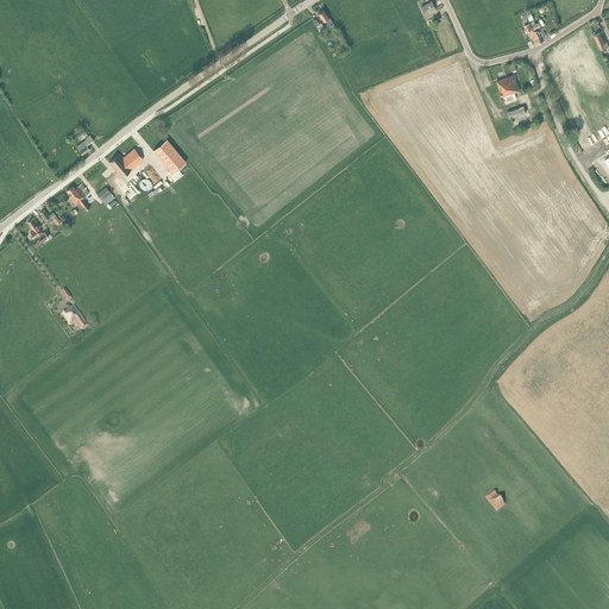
[(432,1),(421,6),(426,14),(435,10),(432,1)]
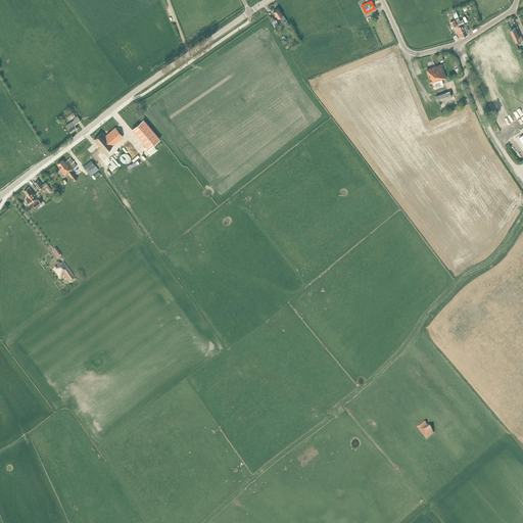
[(278,8),(273,11),(277,18),(280,16),(284,22),(286,20),(278,8)]
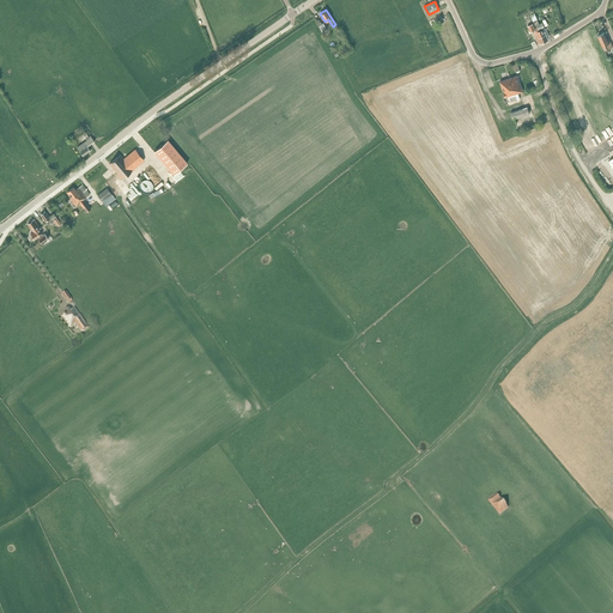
[(539,31),(539,30),(538,28),(535,28),(536,30),(534,31),(535,32),(534,32),(535,36),(538,35),(539,36),(540,36),(540,37),(545,35),(542,29),(539,31)]
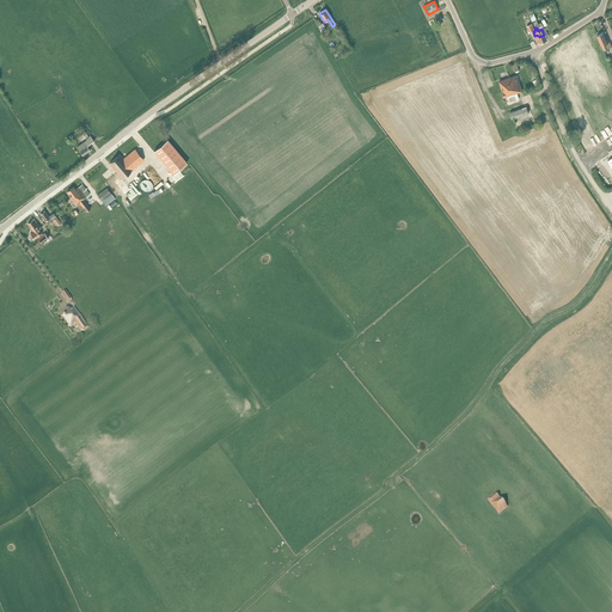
[(604,32),(597,35),(601,46),(604,50),(611,47),(610,42),(609,43),(604,32)]
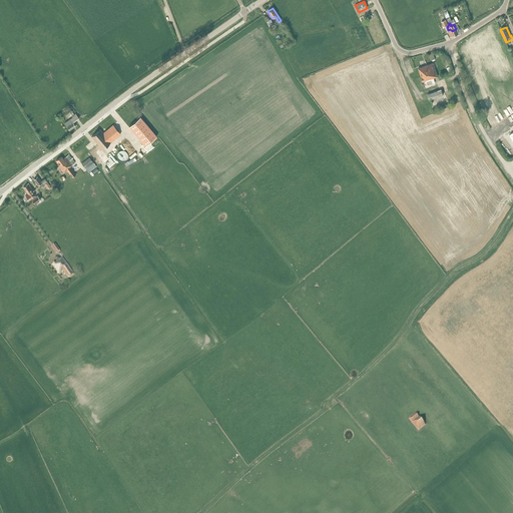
[(450,29),(448,30),(450,33),(449,33),(450,37),(458,34),(456,29),(452,31),(452,30),(451,30),(450,29)]
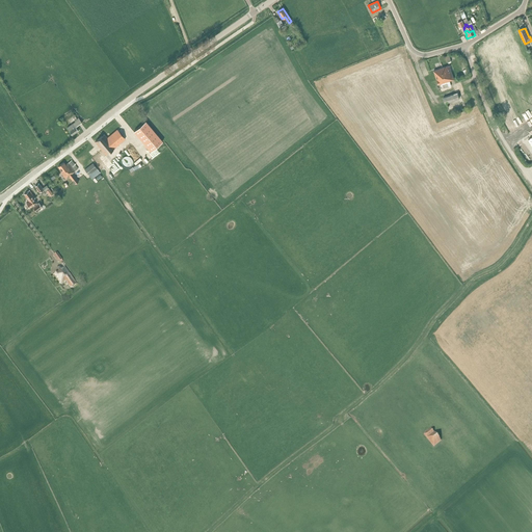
[(441,89),(452,85),(451,81),(454,79),(452,73),(447,74),(445,68),(434,71),(441,89)]
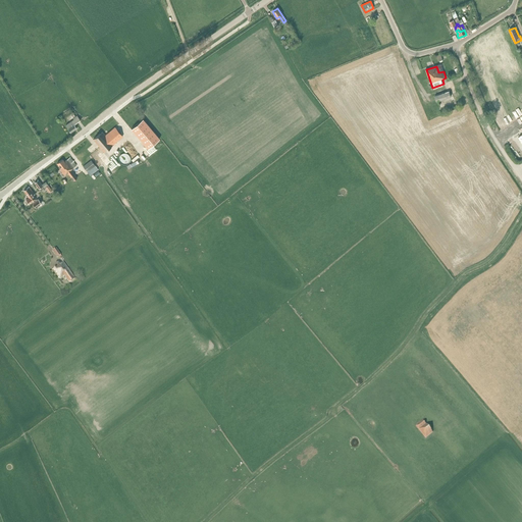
[(449,92),(435,96),(437,101),(451,97),(449,92)]
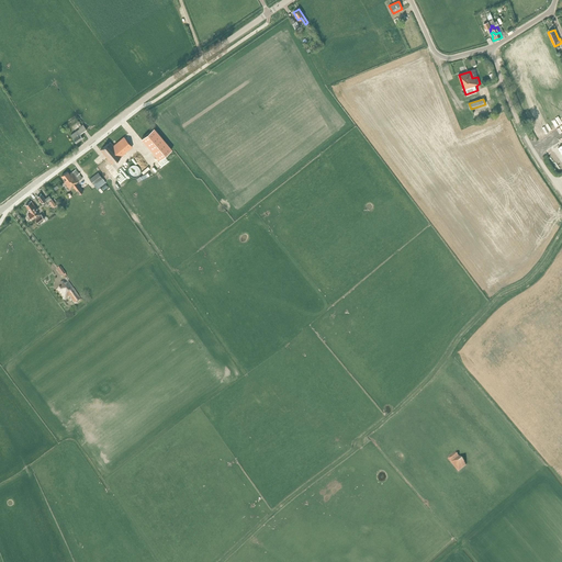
[(77,131),(71,135),(76,143),(82,138),(80,134),(86,130),(82,124),(79,127),(79,128),(77,130),(77,131)]
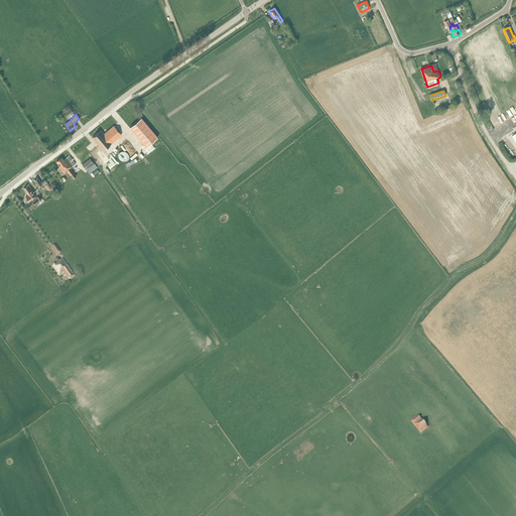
[(141,118),(130,127),(146,146),(157,137),(141,118)]
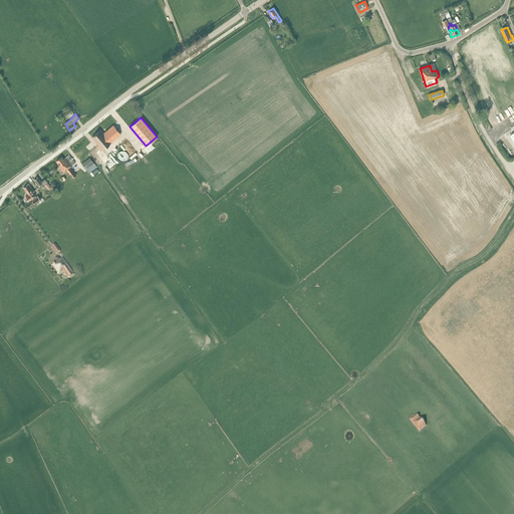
[(100,130),(92,138),(98,145),(98,146),(102,150),(111,143),(121,135),(113,124),(103,133),(100,130)]
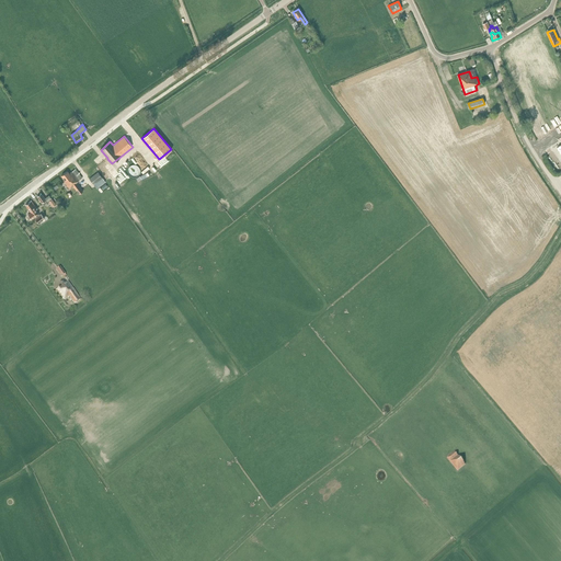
[(67,171),(63,175),(66,180),(64,181),(70,190),(73,186),(78,192),(82,190),(77,183),(82,179),(76,169),(70,173),(67,171)]
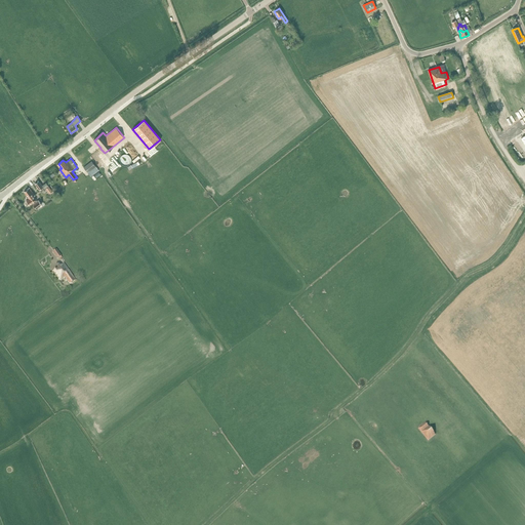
[(91,161),(83,167),(87,172),(93,168),(94,170),(96,168),(91,161)]
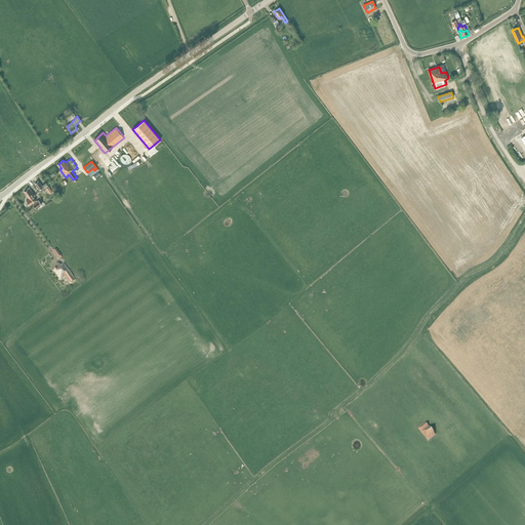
[(38,180),(34,184),(39,190),(43,187),(38,180)]
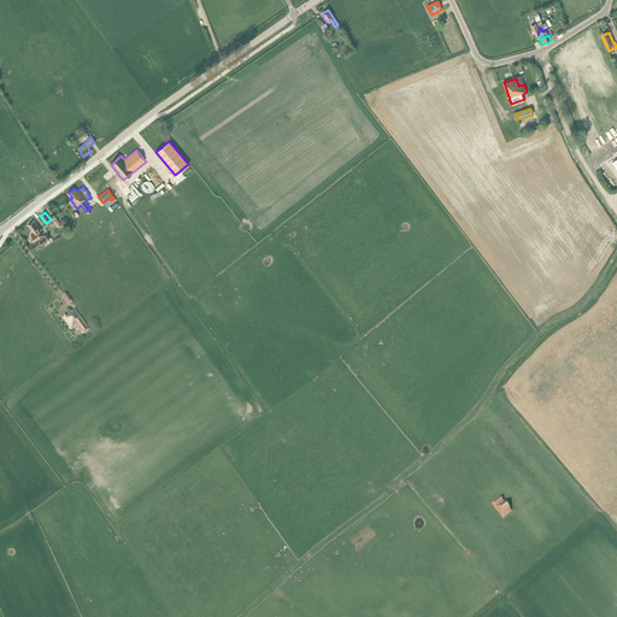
[(34,221),(28,225),(34,233),(31,235),(35,241),(43,234),(40,230),(41,229),(34,221)]
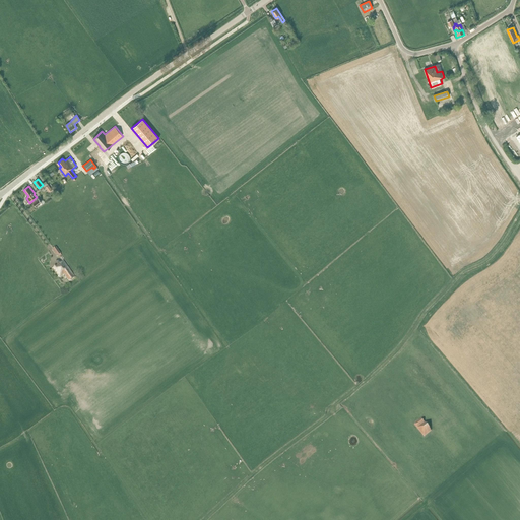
[(38,198),(33,202),(36,206),(42,202),(38,198)]
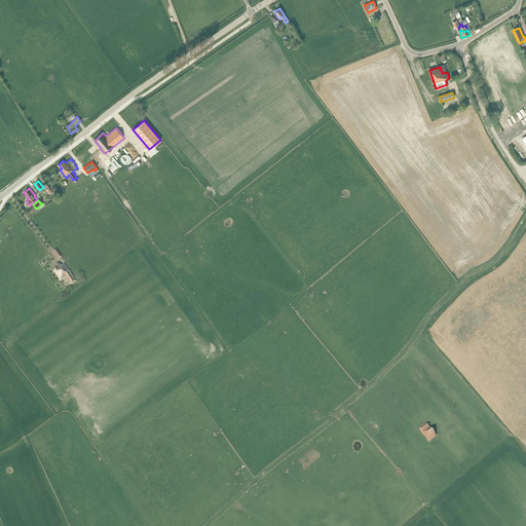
[(52,253),(58,260),(62,257),(57,251),(52,253)]
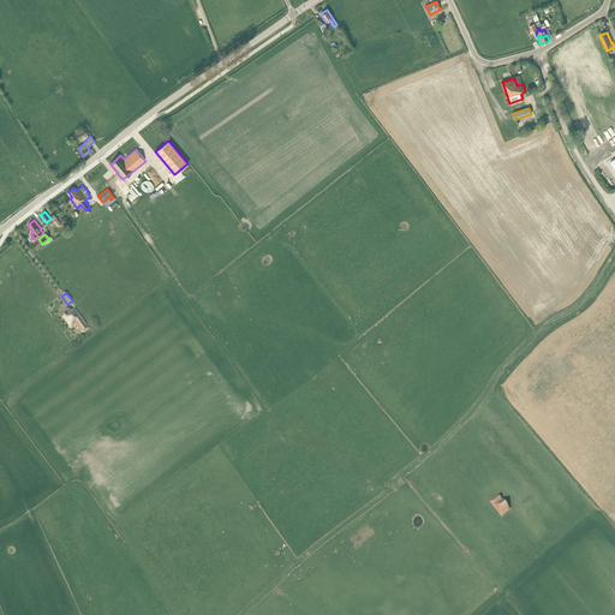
[(75,309),(61,318),(70,329),(76,326),(82,333),(89,328),(75,309)]
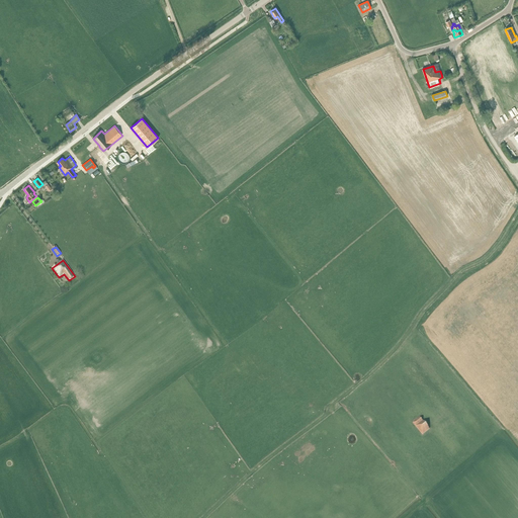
[(423,434),(430,429),(423,420),(423,421),(421,417),(414,423),(423,434)]
